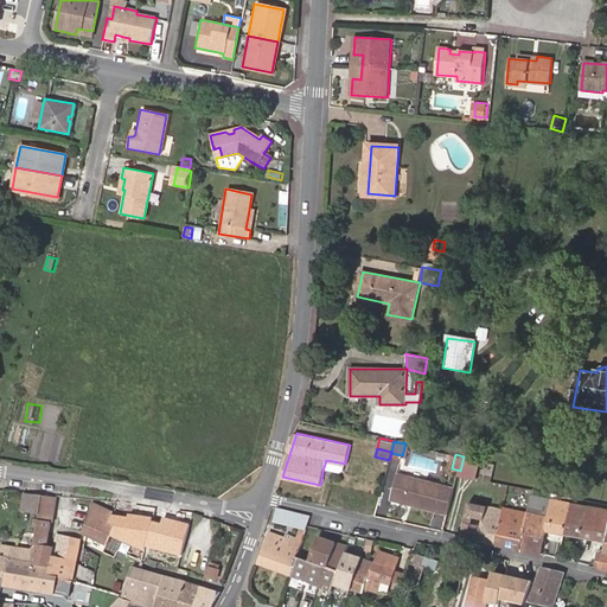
[(478,460),(464,457),(460,471),(459,473),(473,478),(478,460)]
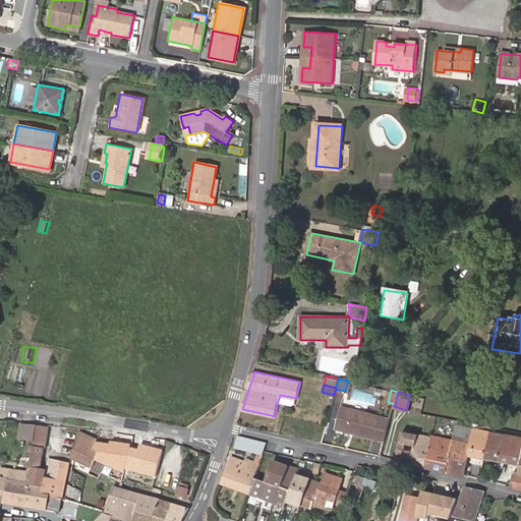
[(295,402),(296,398),(280,395),(278,401),(292,404),(295,402)]
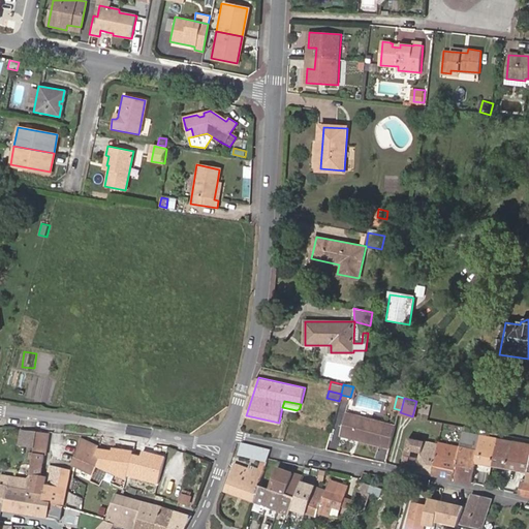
[(392,446),(397,425),(348,413),(343,435),(356,438),(358,435),(361,436),(361,439),(392,446)]
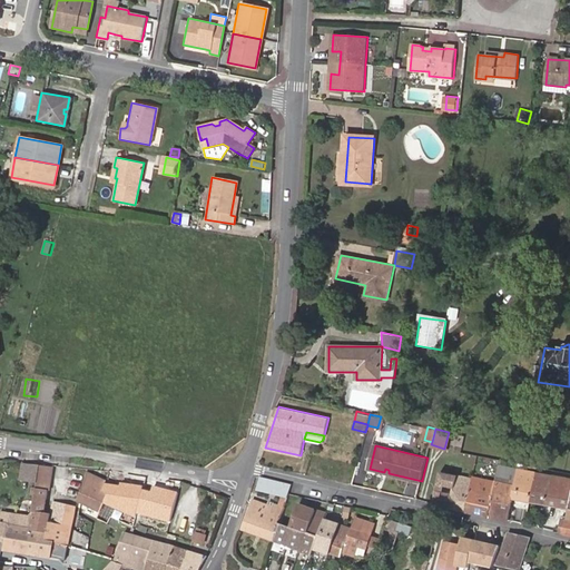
[(38,483),(41,465),(23,463),(21,480),(38,483)]
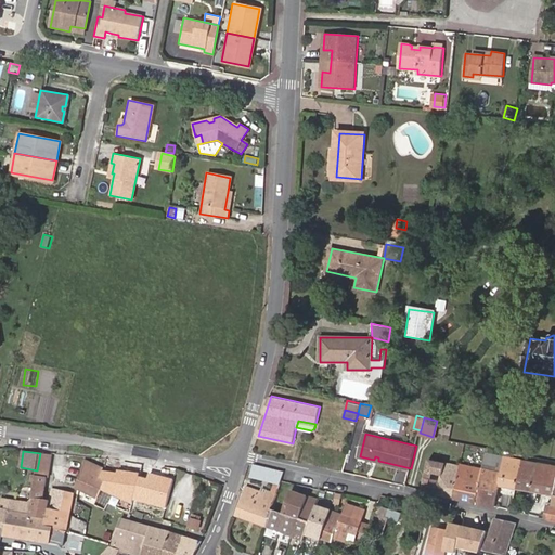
[(50,455),(40,453),(37,470),(36,477),(47,478),(50,455)]
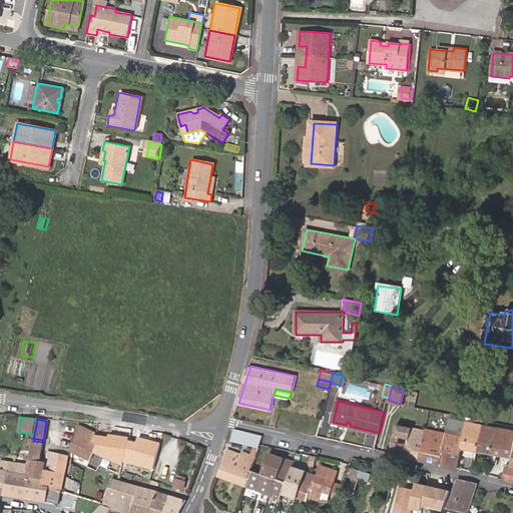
[(446,432),(465,436),(467,423),(448,419),(446,432)]
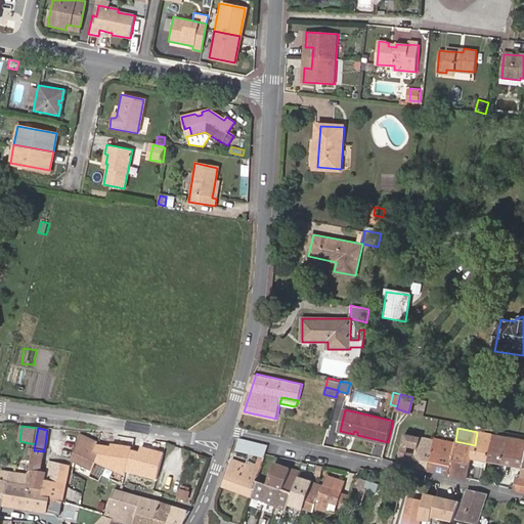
[(472,457),(488,461),(493,435),(477,432),(475,445),(472,457)]
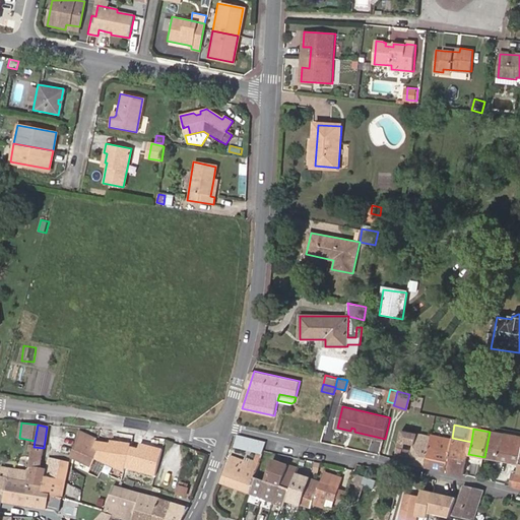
[(396,459),(426,465),(432,436),(403,430),(396,459)]
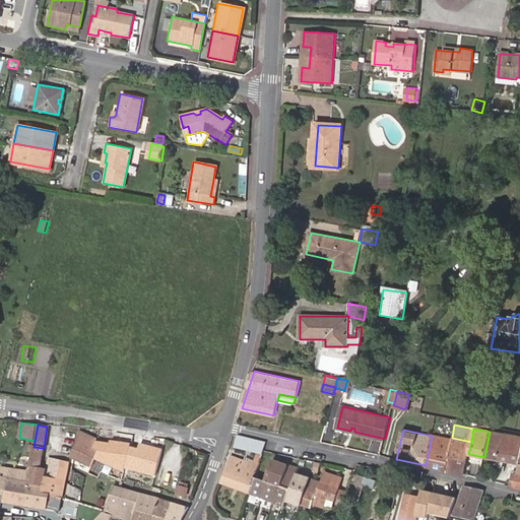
[(94,468),(102,452),(93,448),(96,439),(95,439),(89,436),(80,432),(70,457),(94,468)]
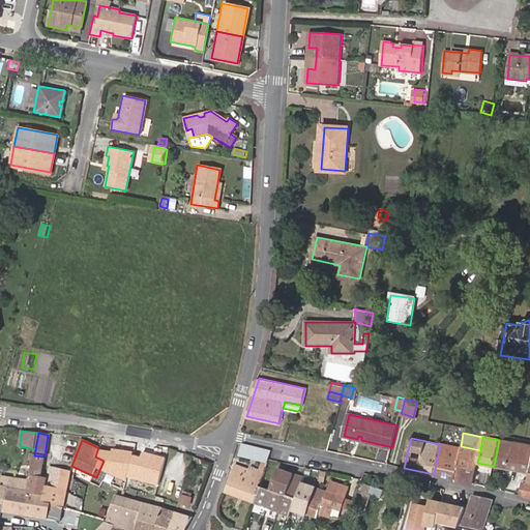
[(494,466),(509,469),(514,443),(499,440),(494,466)]
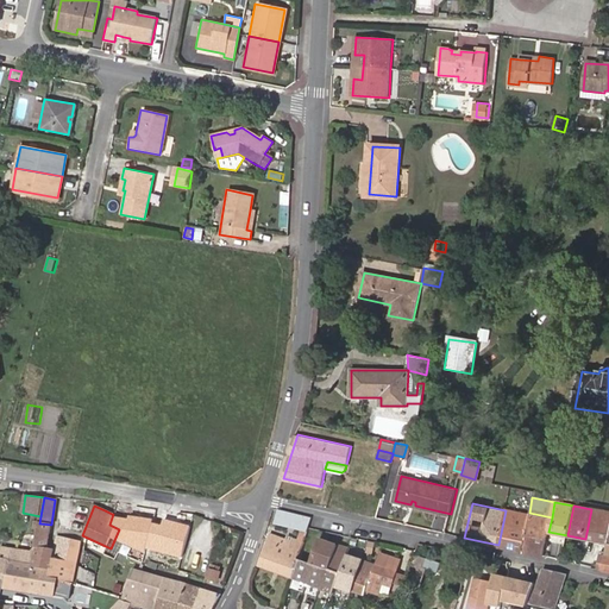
[(498,545),(544,554),(548,532),(552,518),(529,513),(506,507),(506,510),(498,545)]
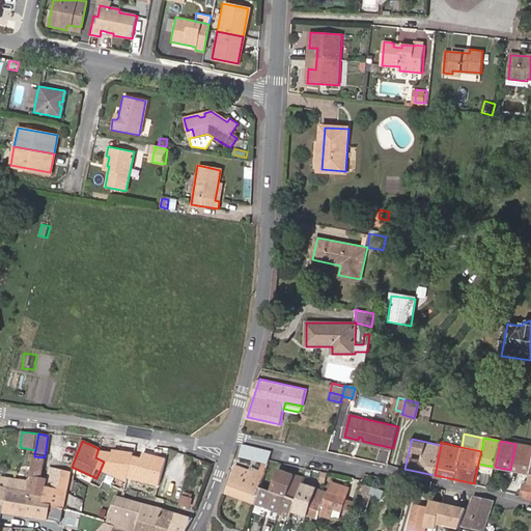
[(269,462),(272,450),(243,443),(240,455),(269,462)]
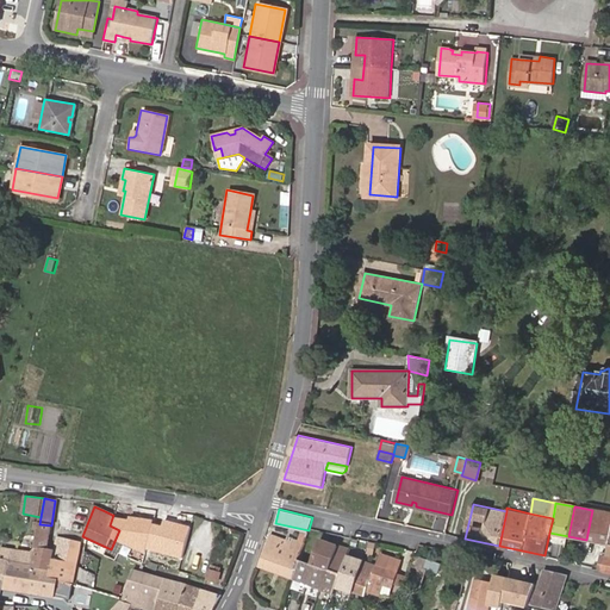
[(586,540),(609,543),(609,512),(592,510),(586,540)]
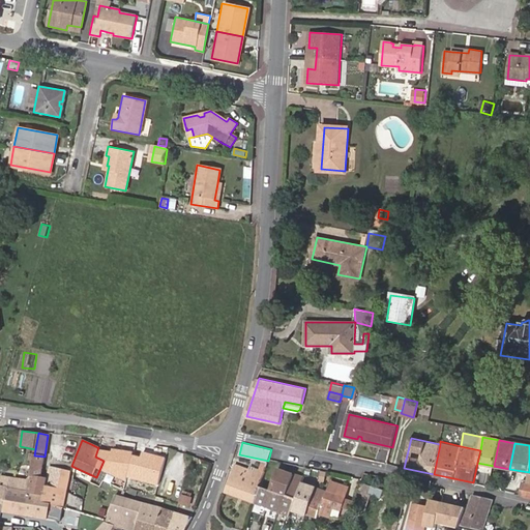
[(62,507),(63,507),(69,472),(50,467),(48,478),(46,486),(40,484),(41,477),(45,457),(34,455),(33,464),(31,476),(30,479),(29,487),(28,492),(27,500),(62,507)]
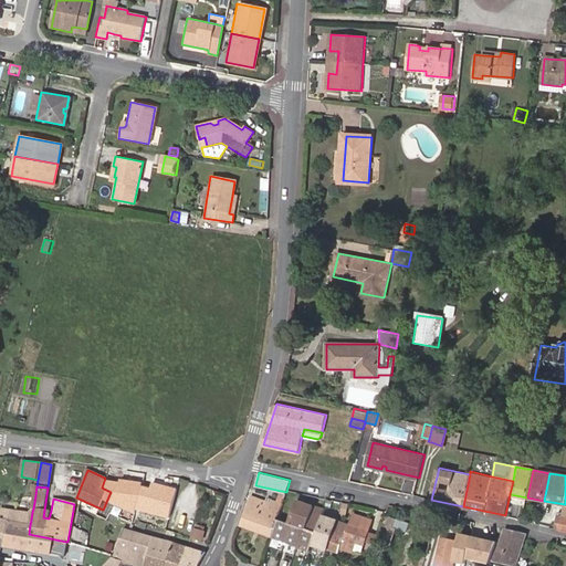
[(119,496),(111,492),(103,510),(112,514),(119,496)]
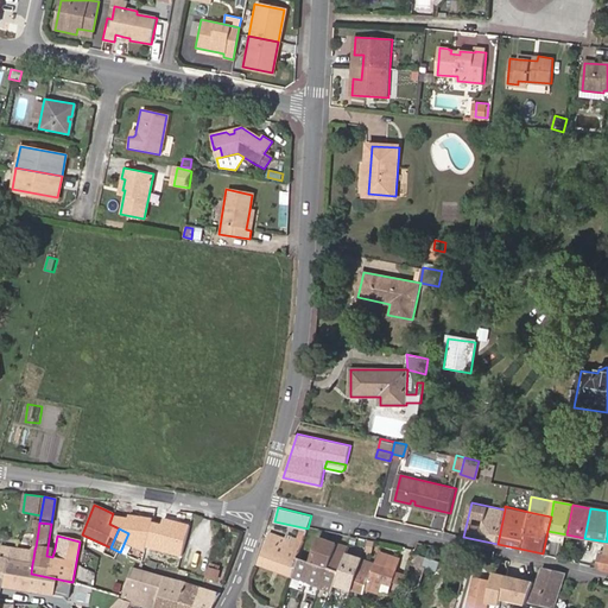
[(260,565),(293,576),(298,559),(308,532),(301,530),(298,537),(287,534),(286,537),(271,532),(260,565)]
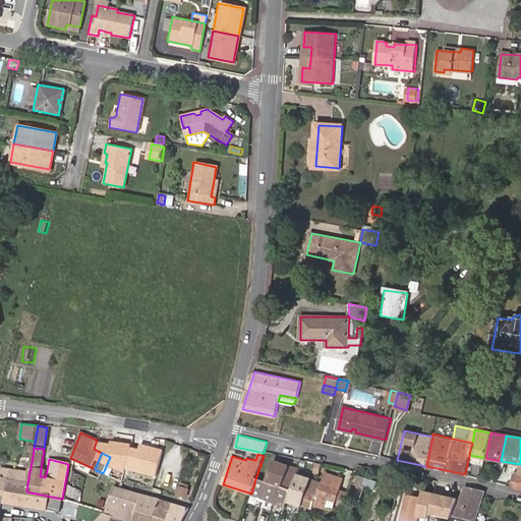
[(119,461),(110,457),(103,473),(124,483),(127,479),(131,471),(135,472),(139,463),(122,455),(119,461)]
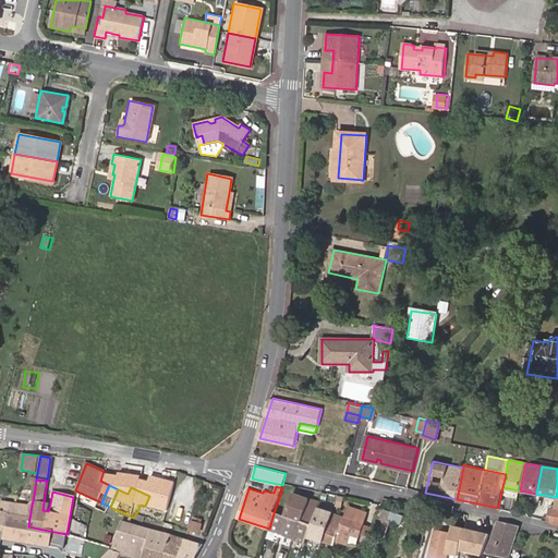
[(320,501),(292,494),(291,499),(306,505),(318,508),(320,501)]
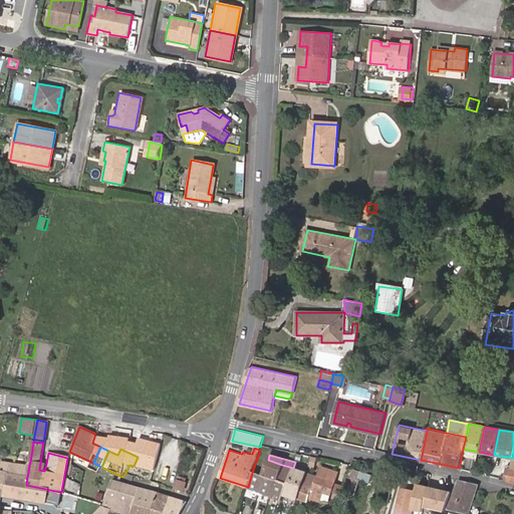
[(7,468),(0,467),(0,495),(4,496),(8,474),(13,475),(14,469),(28,472),(29,465),(30,462),(9,458),(7,468)]
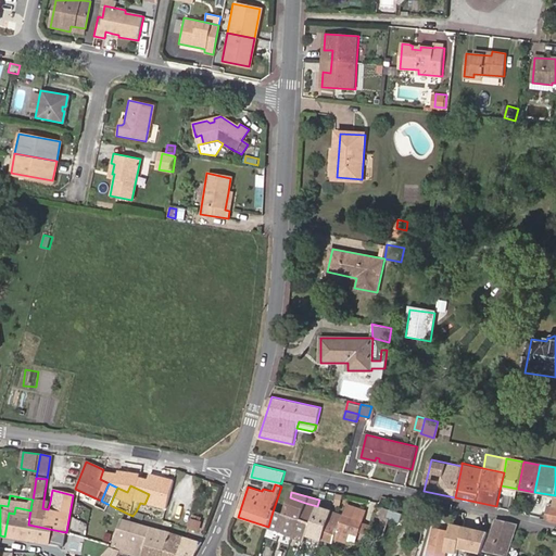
[(293,535),(305,503),(290,497),(285,515),(273,512),(268,527),(293,535)]
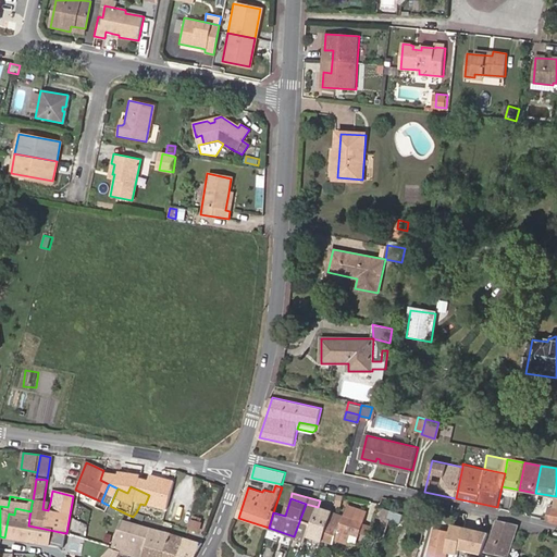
[(318,507),(306,504),(294,536),(306,541),(309,535),(318,507)]
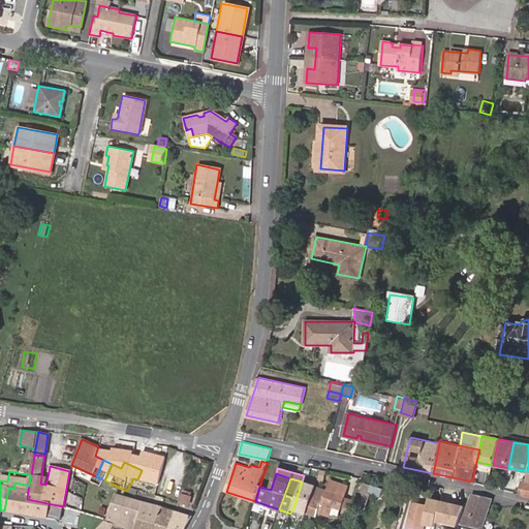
[(337,493),(302,481),(293,508),(318,516),(318,514),(322,503),(335,506),(341,508),(347,488),(340,486),(337,493)]
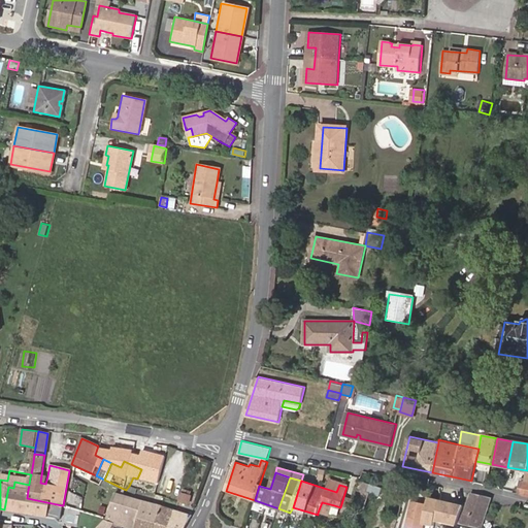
[(8,487),(4,509),(60,519),(62,505),(27,498),(28,490),(13,488),(8,487)]
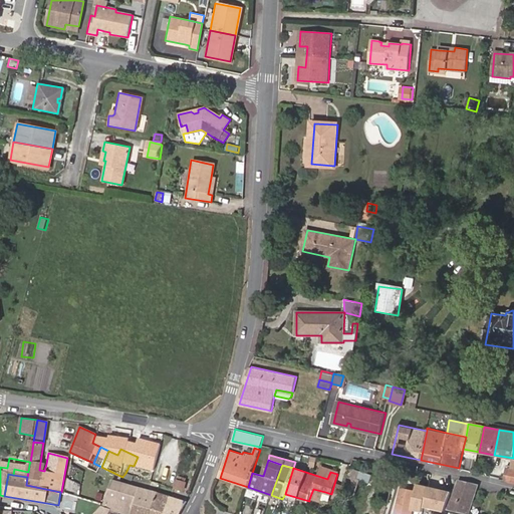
[(348,474),(343,489),(356,494),(361,478),(348,474)]
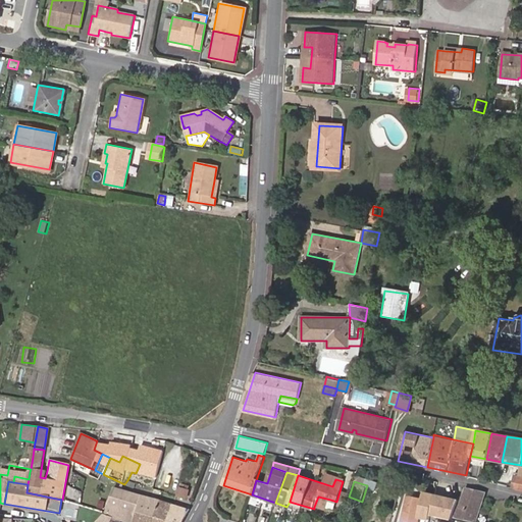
[(108,503),(125,508),(136,510),(137,506),(140,496),(113,487),(108,503)]
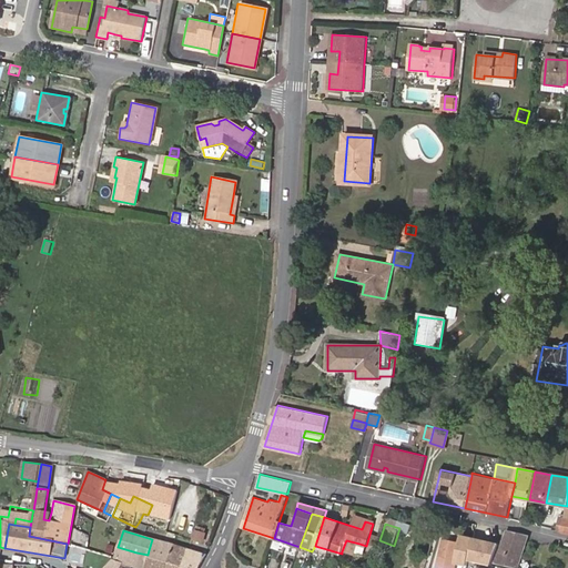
[(195,530),(193,540),(203,544),(205,533),(195,530)]
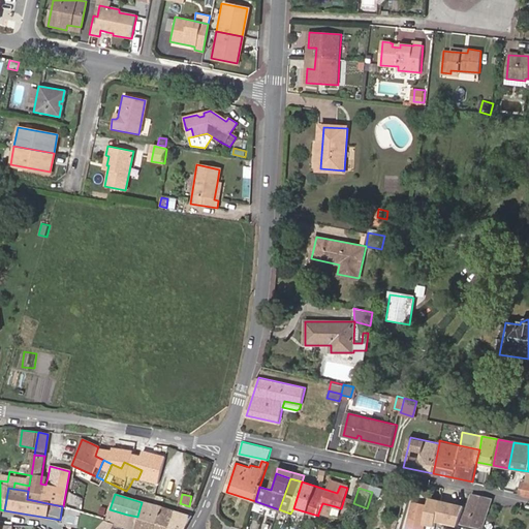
[(493,499),(472,495),(462,524),(483,528),(493,499)]
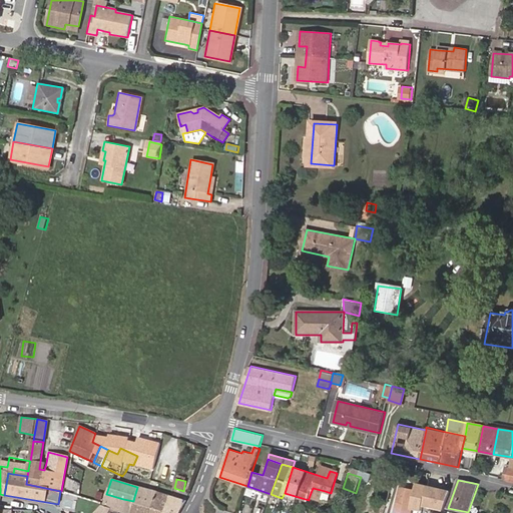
[(157,493),(137,487),(134,497),(154,503),(157,493)]
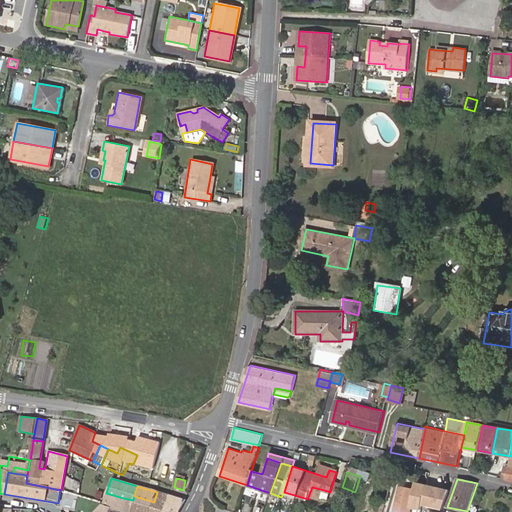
[(411,511),(417,490),(401,486),(394,511),(411,511)]
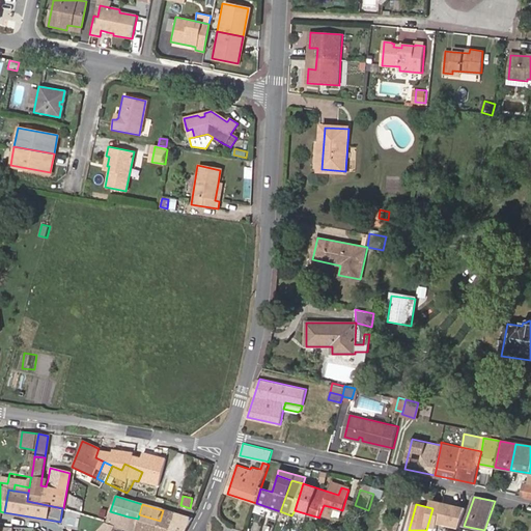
[(333,520),(336,508),(324,505),(319,515),(333,520)]
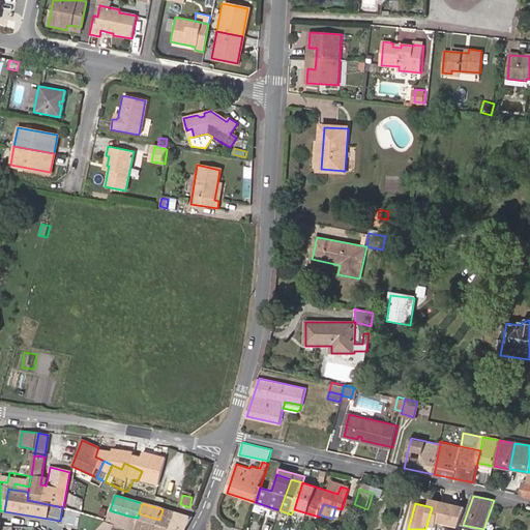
[(138,518),(134,529),(170,529),(175,512),(163,509),(159,520),(139,513),(138,518)]
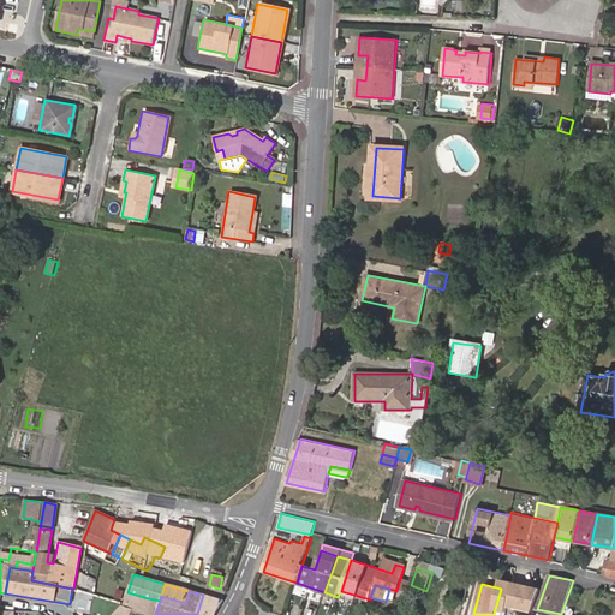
[(130,614),(133,610),(143,614),(148,598),(127,592),(123,604),(114,614),(130,614)]
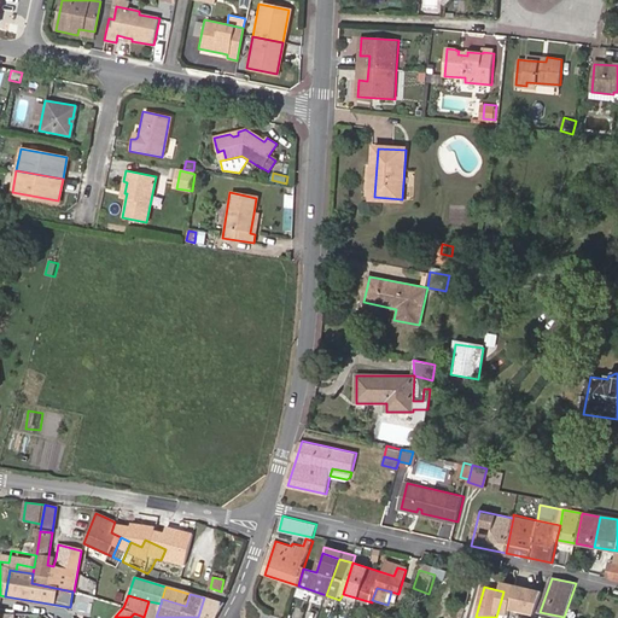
[(204,598),(198,617),(216,617),(225,604),(204,598)]
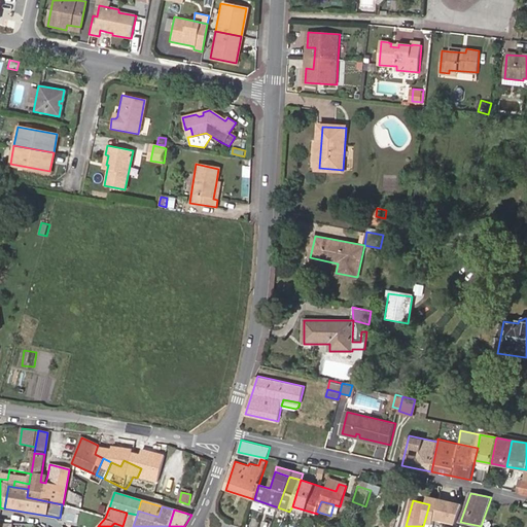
[(127,513),(123,526),(128,526),(133,526),(137,515),(127,513)]
